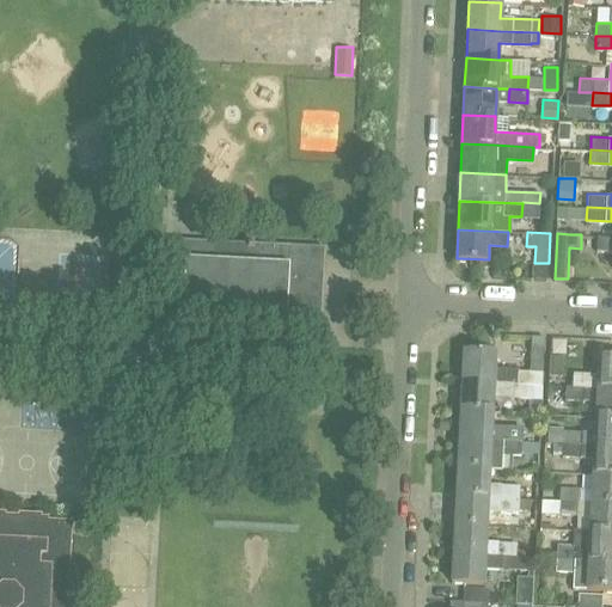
[(611,237),(597,237),(597,250),(611,250),(611,237)]
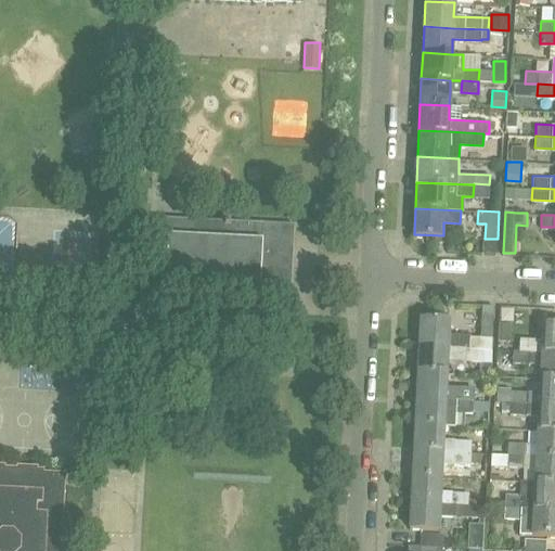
[(157,216),(156,235),(167,236),(164,292),(259,296),(260,289),(291,290),(294,223),(183,217),(157,216)]
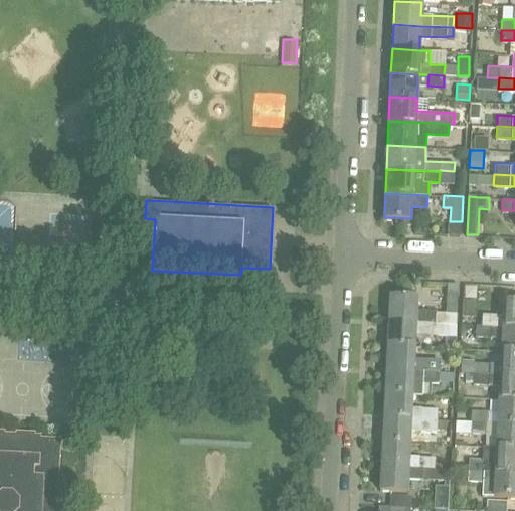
[(448,221),(448,234),(461,235),(462,221),(450,221),(448,221)]
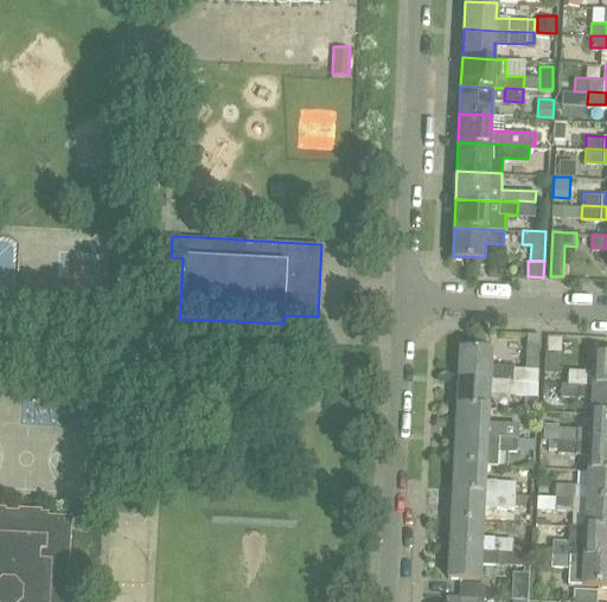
[(460,346),(458,376),(538,379),(541,332),(526,332),(525,366),(513,365),(513,364),(491,363),(491,347),(460,346)]
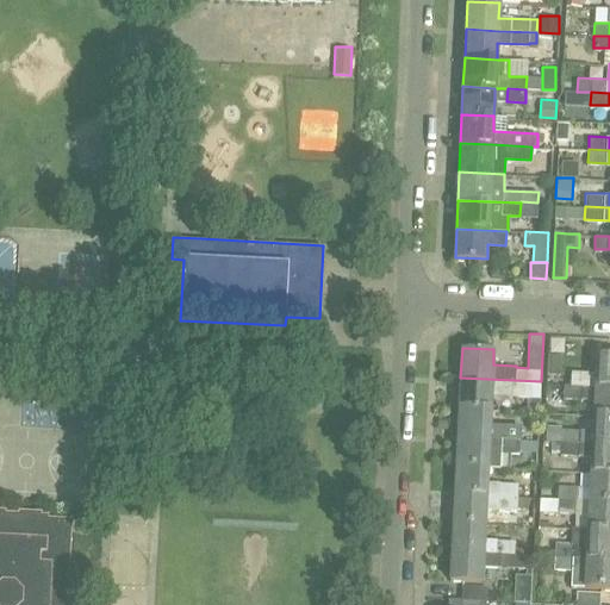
[(561,354),(548,354),(547,372),(560,373),(561,354)]
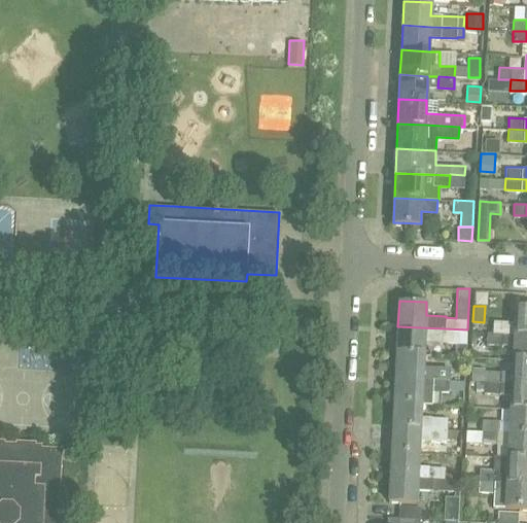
[(494,330),(515,332),(526,332),(526,307),(516,307),(516,320),(494,319),(494,330)]
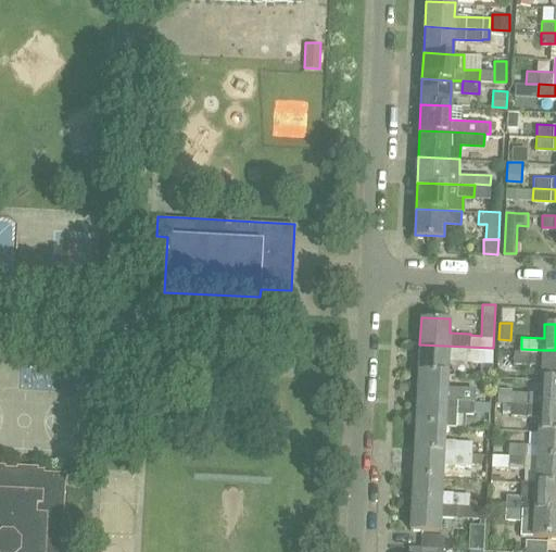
[(479,374),(482,374),(492,375),(493,348),(419,345),(418,369),(447,372),(449,359),(480,360),(479,374)]
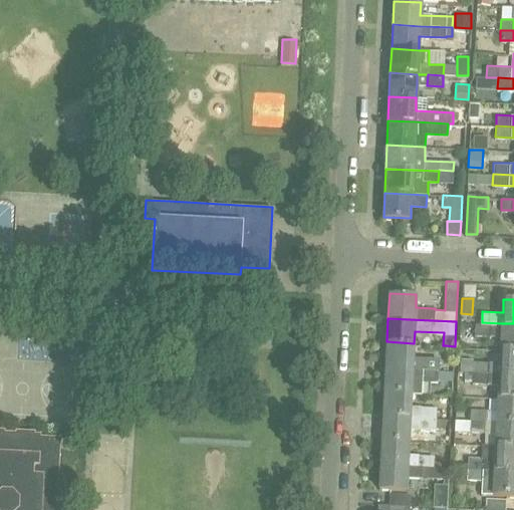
[(513,323),(502,323),(482,322),(475,322),(475,335),(501,336),(501,347),(513,348),(513,323)]
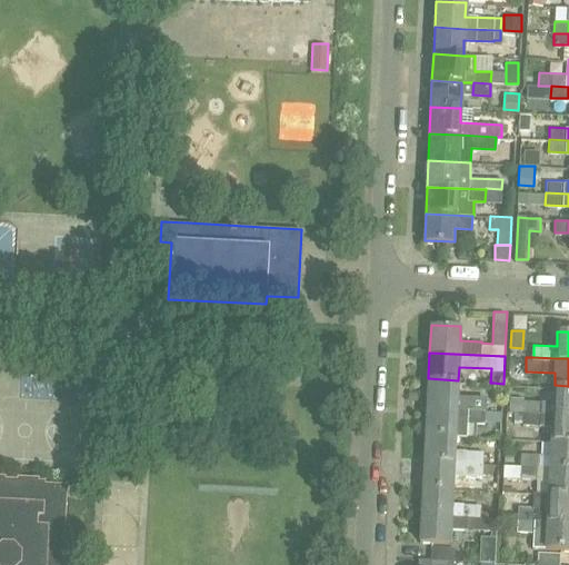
[(457,396),(458,380),(428,378),(427,406),(485,408),(493,409),(493,399),(486,399),(486,397),(457,396)]
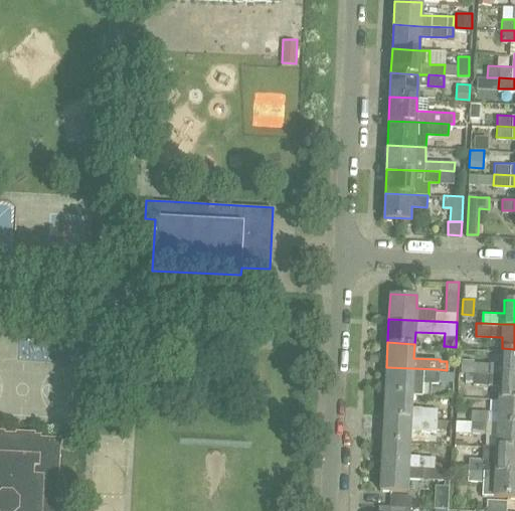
[(514,373),(514,349),(502,348),(501,363),(474,361),(474,362),(460,362),(460,370),(465,371),(514,373)]
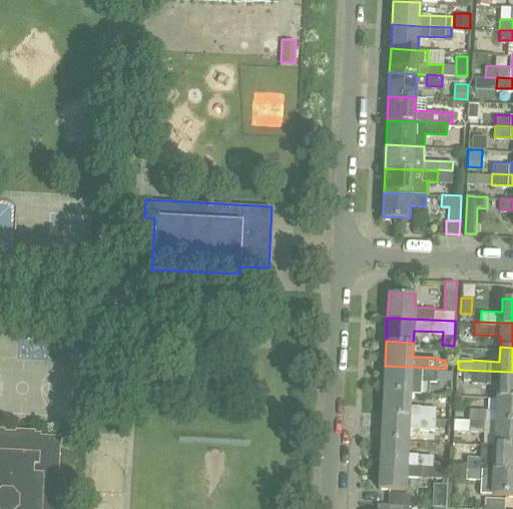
[(385,366),(384,389),(411,390),(421,391),(421,379),(437,380),(437,368),(385,366)]
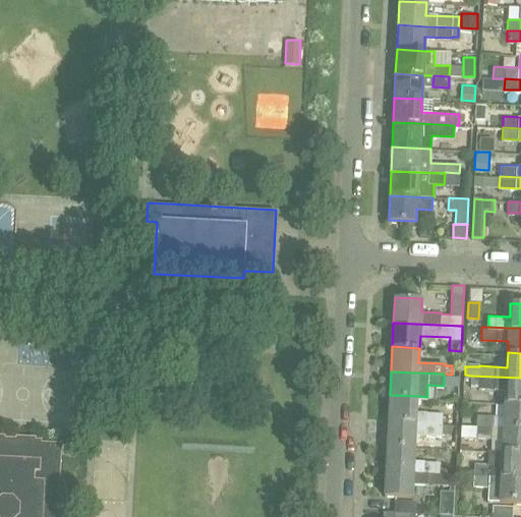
[(505,401),(520,402),(520,378),(470,376),(470,386),(478,386),(478,388),(506,389),(505,401)]
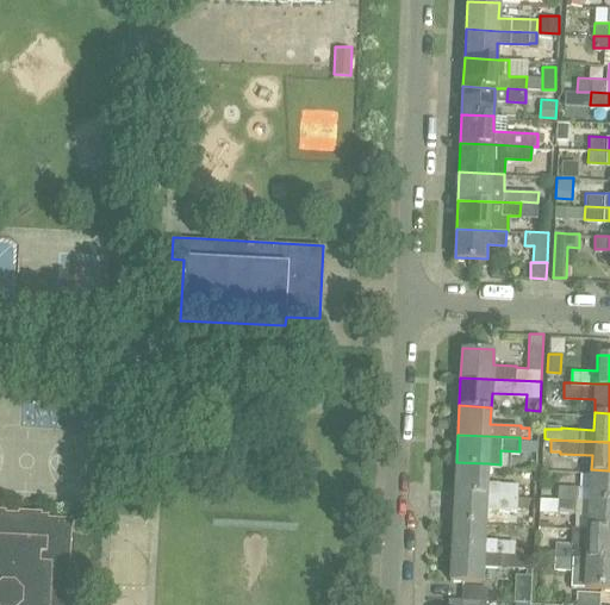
[(487,481),(489,463),(456,462),(454,491),(517,494),(518,484),(487,481)]
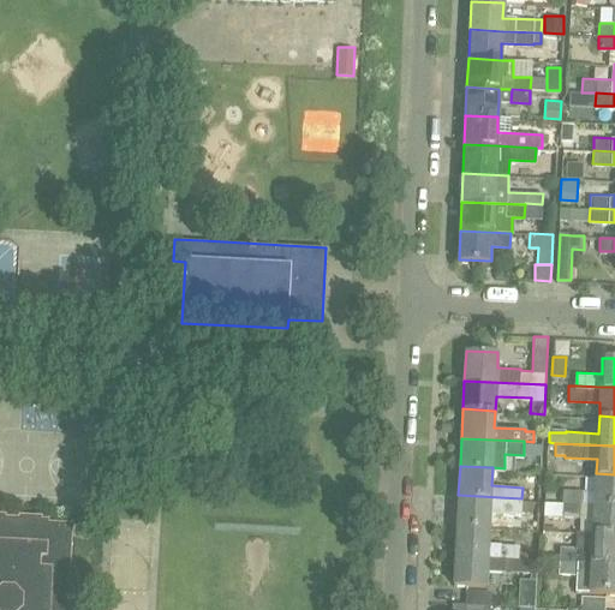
[(596,491),(595,502),(614,503),(614,474),(596,473),(596,491)]
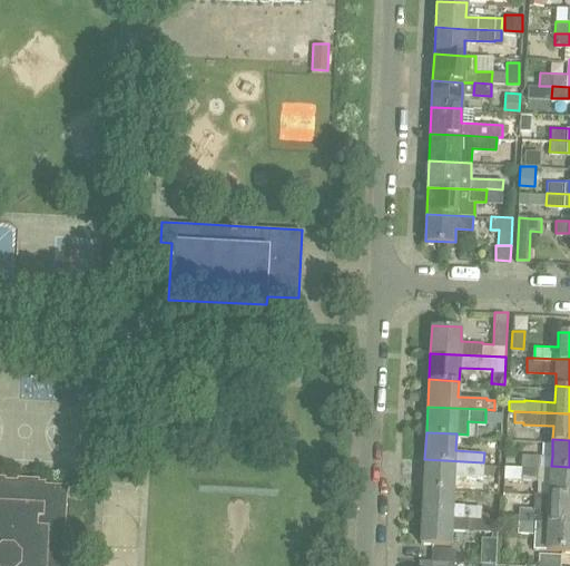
[(539,466),(539,456),(521,455),(521,465),(539,466)]
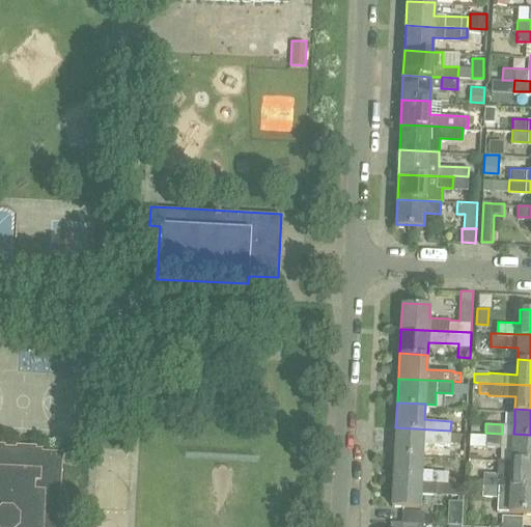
[(450,431),(395,427),(394,452),(422,454),(423,443),(450,444),(450,442),(459,442),(460,432),(450,431)]
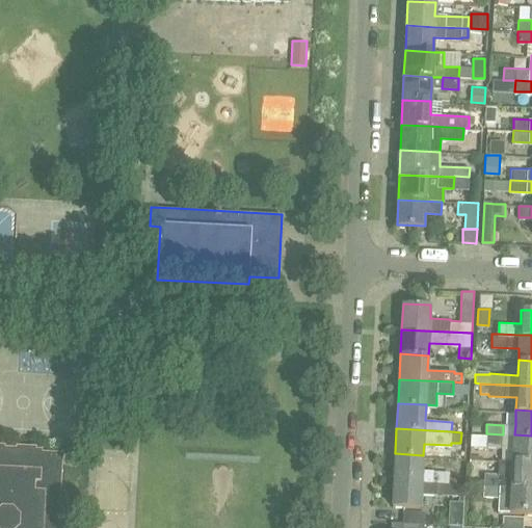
[(486,433),(472,433),(471,433),(470,446),(472,446),(502,447),(503,434),(486,433)]
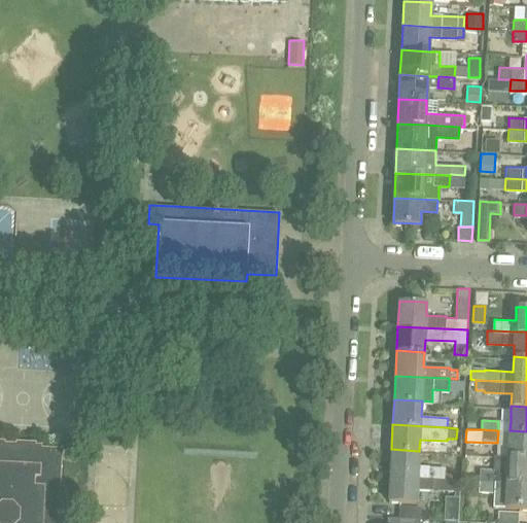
[(526,456),(526,431),(510,430),(508,455),(526,456)]
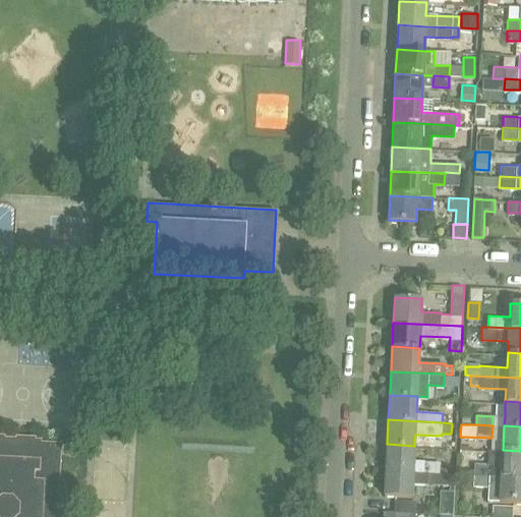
[(64,516),(66,481),(61,481),(63,444),(43,443),(43,440),(0,437),(0,516),(64,516)]
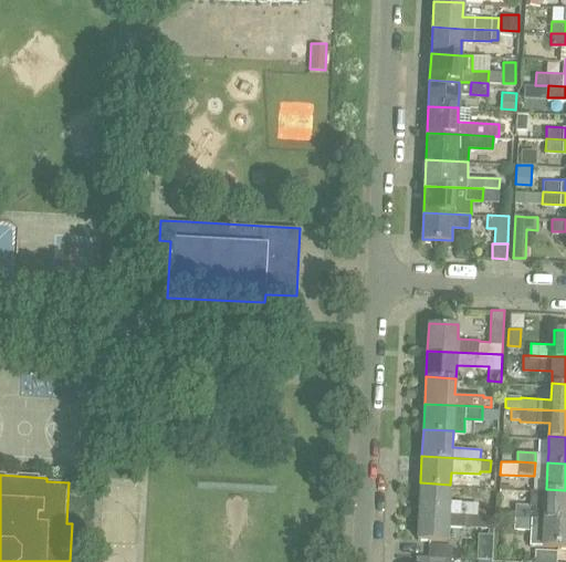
[(449,500),(450,485),(420,482),(419,509),(449,511),(485,513),(486,507),(478,507),(478,501),(449,500)]
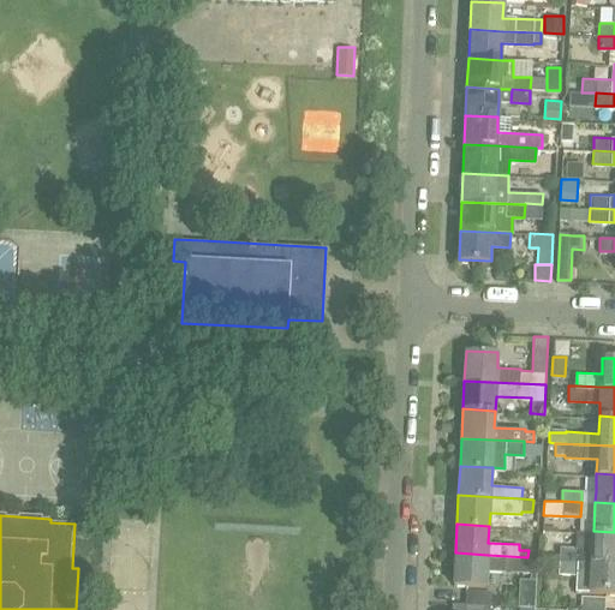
[(614,561),(614,532),(593,531),(580,531),(579,548),(561,546),(560,558),(614,561)]
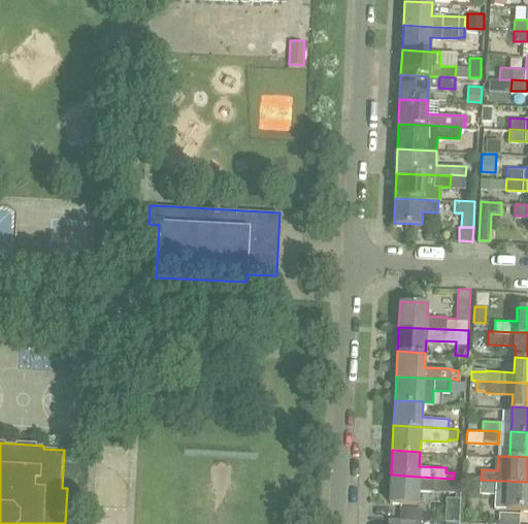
[(453,479),(419,477),(391,475),(389,500),(418,501),(418,489),(455,491),(455,497),(460,497),(461,479),(453,479)]
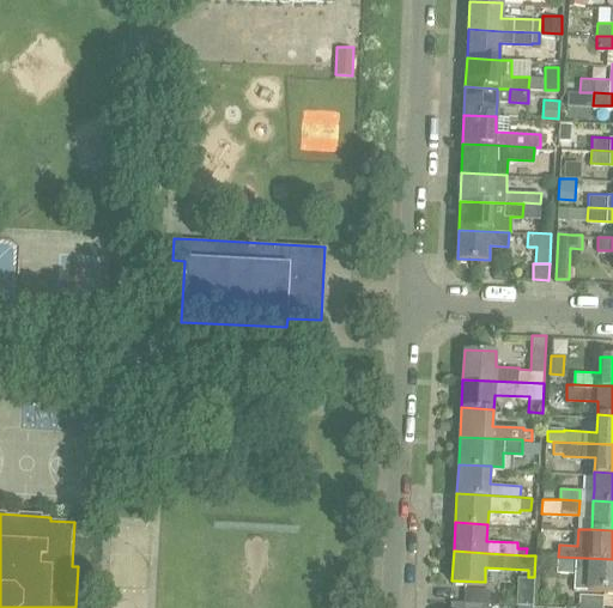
[(575,587),(588,588),(612,588),(612,559),(558,557),(558,570),(576,570),(575,587)]
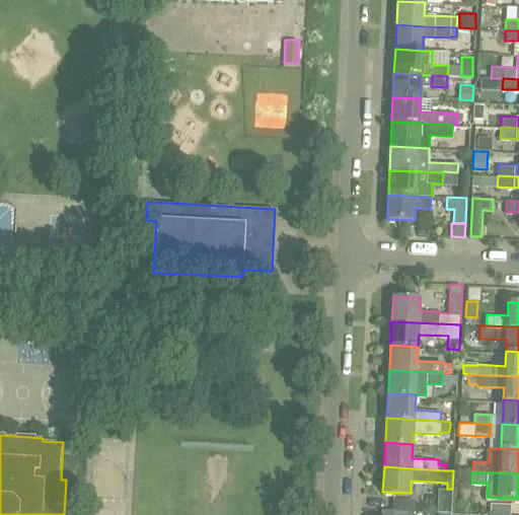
[(393,497),(392,509),(414,510),(415,498),(393,497)]
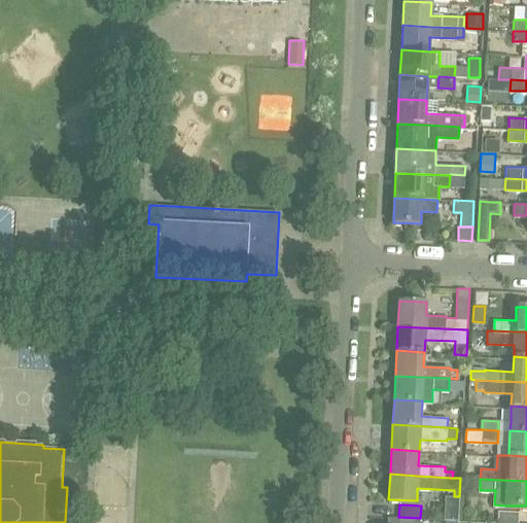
[(498,521),(519,522),(520,510),(499,509),(498,521)]
